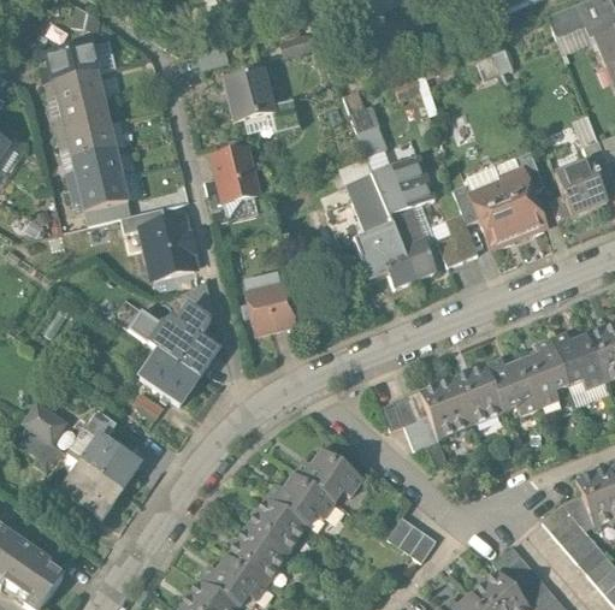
[(490,0),(496,13),(532,0),(490,0)]
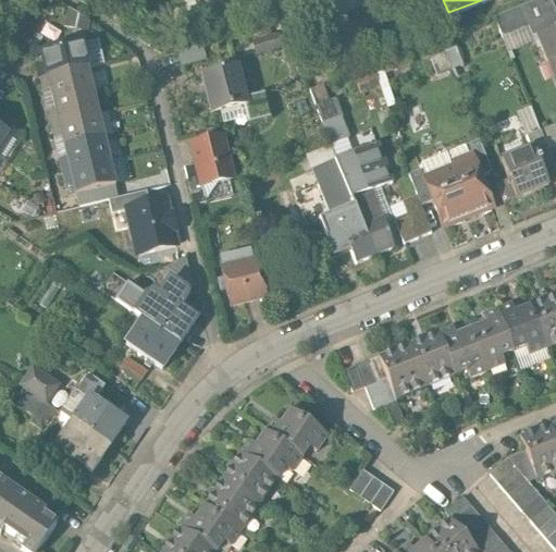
[(532,32),(538,29),(555,22),(555,4),(553,0),(529,0),(521,3),(529,22),(532,32)]
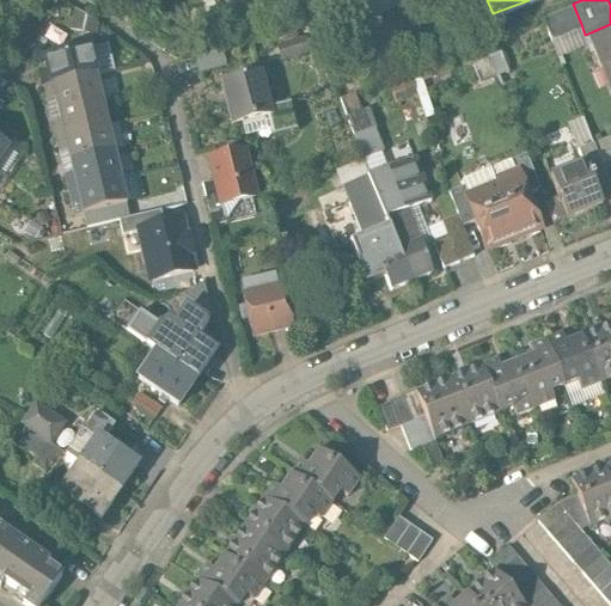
[(553,35),(581,24),(573,4),(544,14),(553,35)]
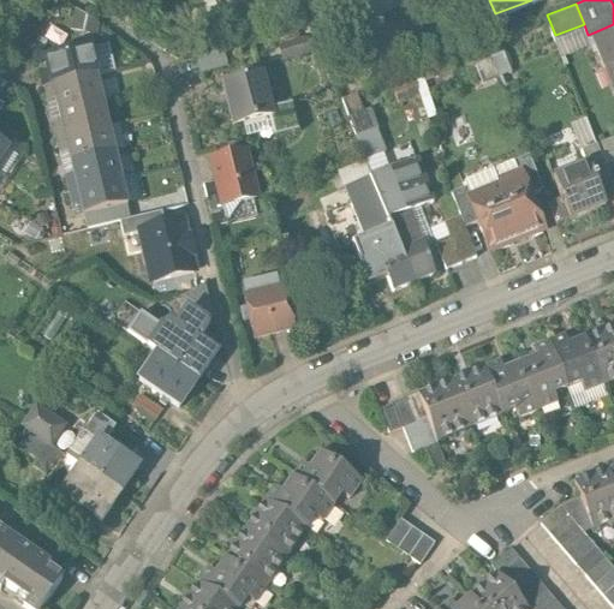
[(584,24),(555,35),(564,54),(597,42),(594,33),(588,35),(584,24)]
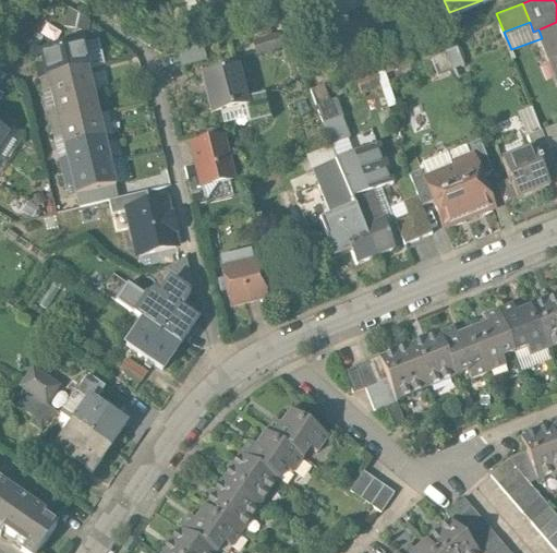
[(556,22),(539,29),(542,38),(556,76),(556,22)]
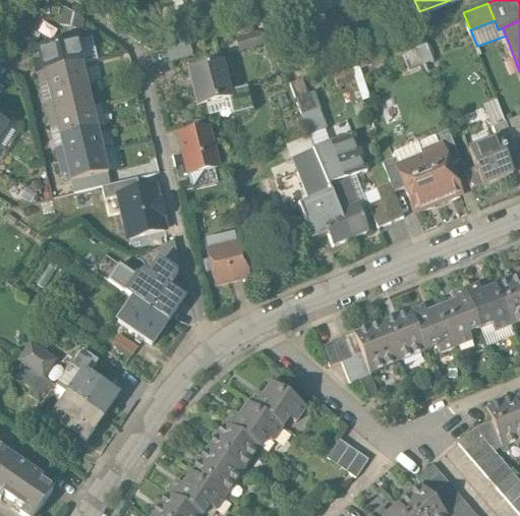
[(39,44),(44,66),(80,58),(74,36),(39,44)]
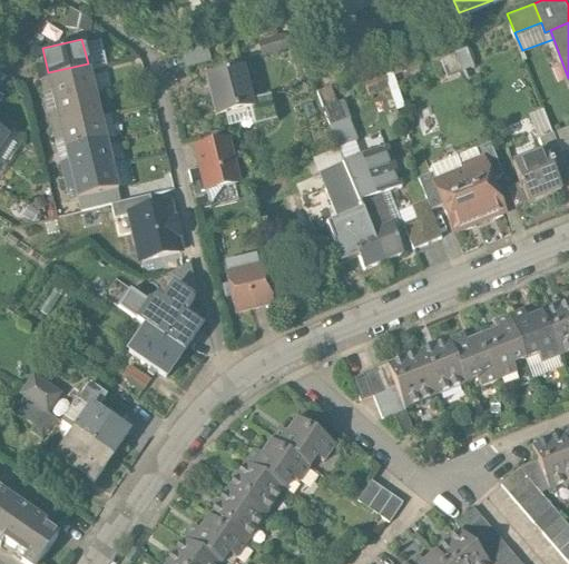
[(474,61),(467,42),(454,48),(455,49),(441,53),(448,71),(474,61)]
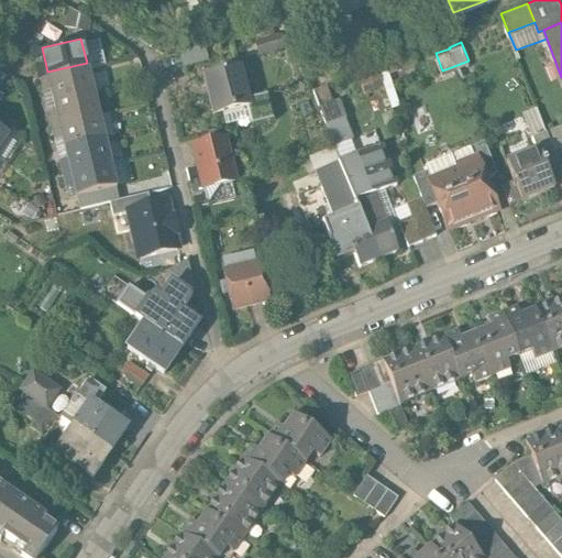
[(412,46),(376,61),(381,72),(417,57),(412,46)]
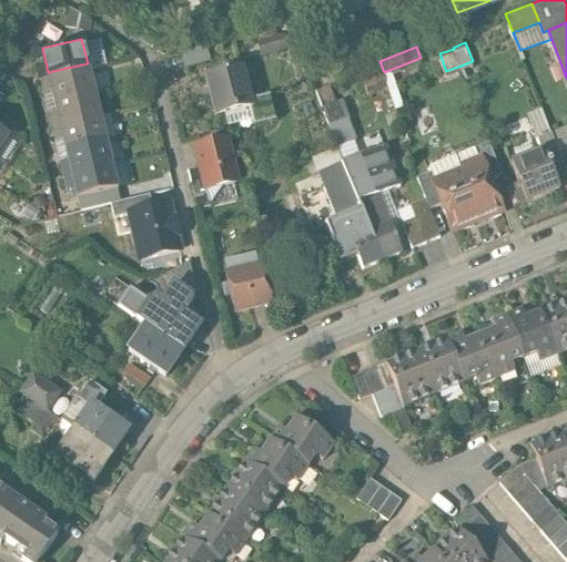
[(388,83),(384,72),(380,61),(361,69),(368,91),(388,83)]
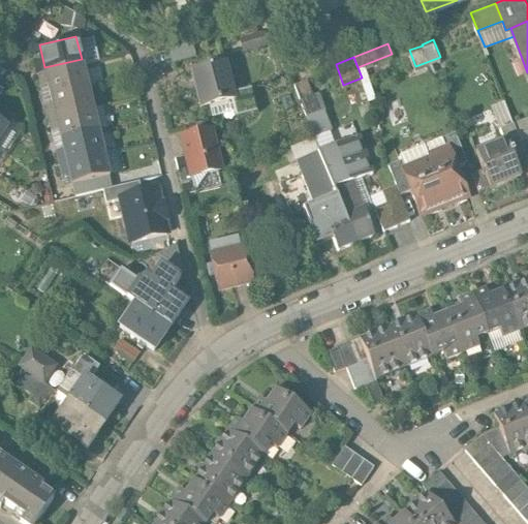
[(223,58),(191,66),(200,103),(233,95),(231,88),(223,58)]
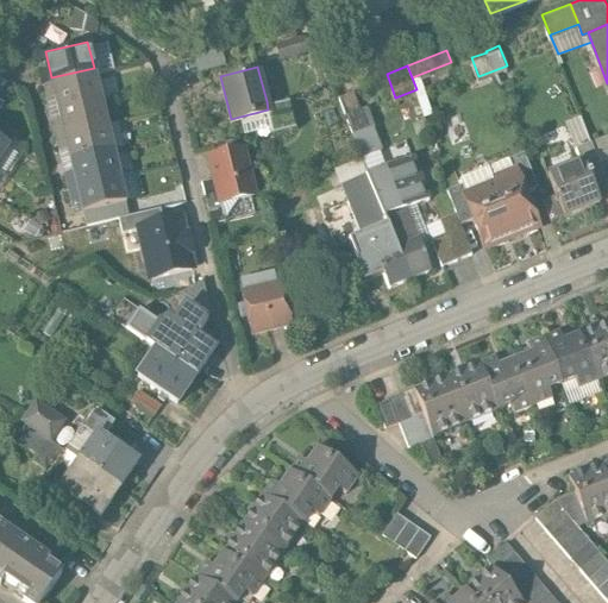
[(51,77),(58,104),(100,93),(94,68),(51,77)]
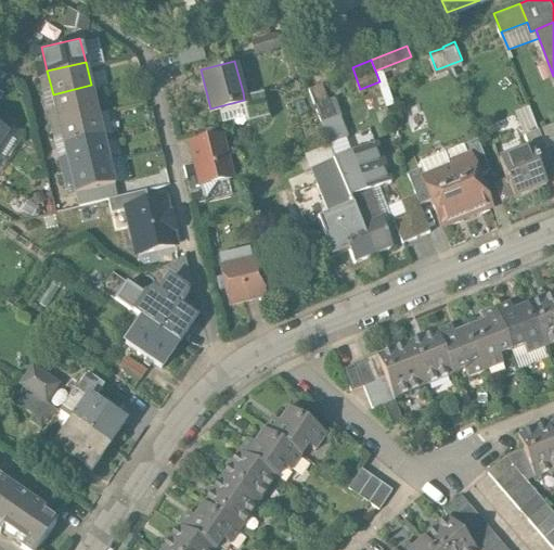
[(0,122),(15,131),(23,119),(0,104),(0,96),(9,82),(0,76),(0,122)]
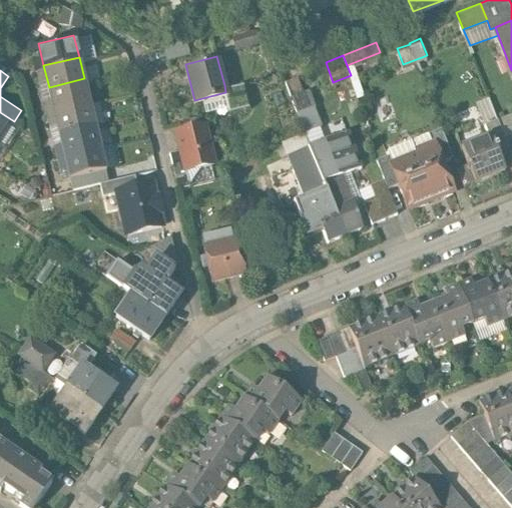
[(286,79),(291,92),(304,87),(298,74),(286,79)]
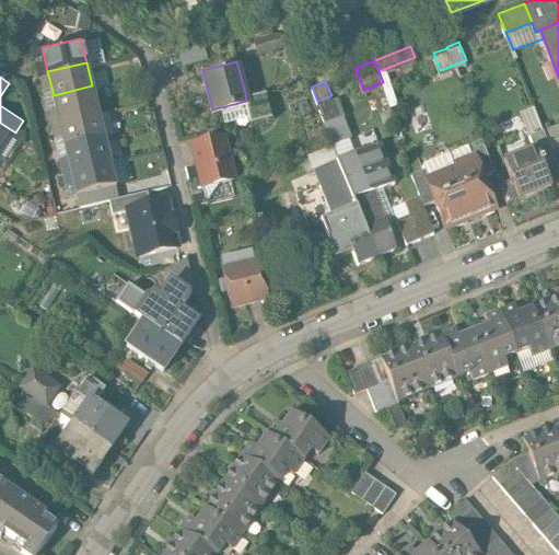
[(54,95),(59,119),(97,110),(92,85),(54,95)]
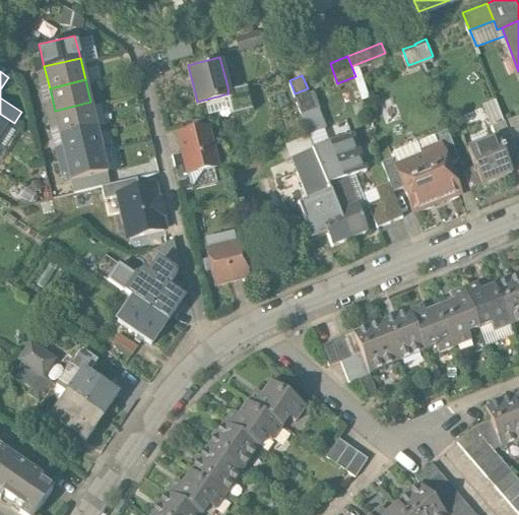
[(228,86),(229,93),(233,109),(252,105),(246,82),(228,86)]
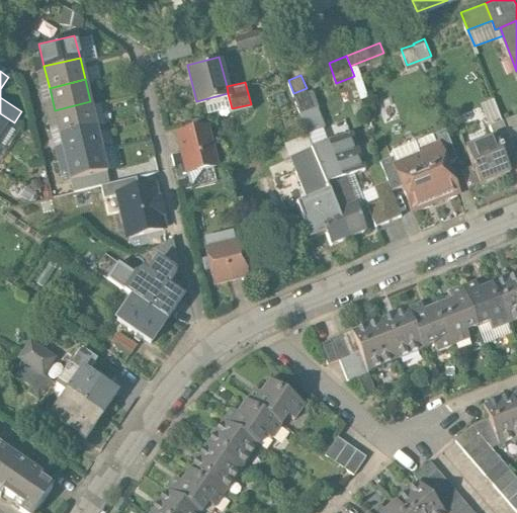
[(293,93),(315,146),(332,139),(326,124),(332,121),(330,115),(324,117),(312,86),(307,88),(293,93)]
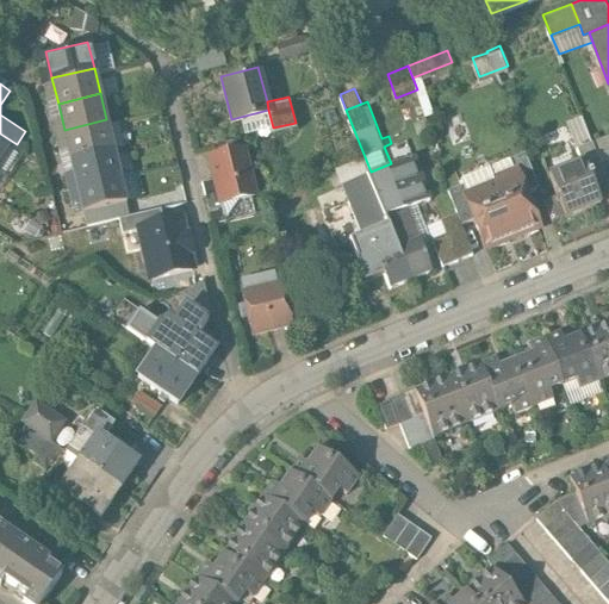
[(567,117),(578,143),(592,137),(582,111),(567,117)]
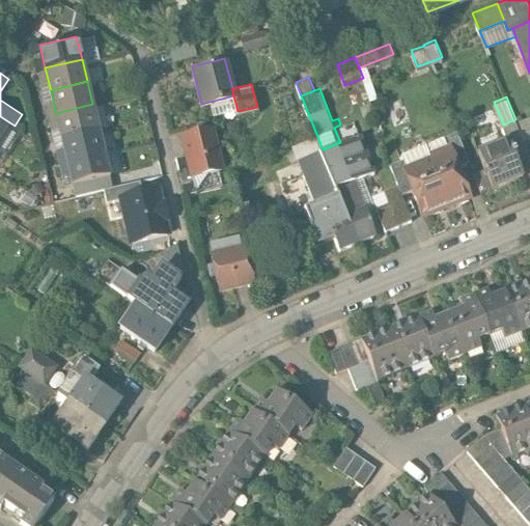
[(56,113),(61,136),(99,127),(92,104),(56,113)]
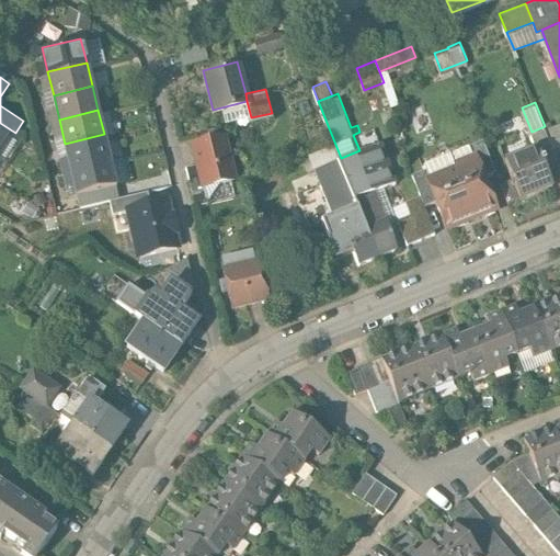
[(559,120),(545,126),(552,147),(559,144),(559,120)]
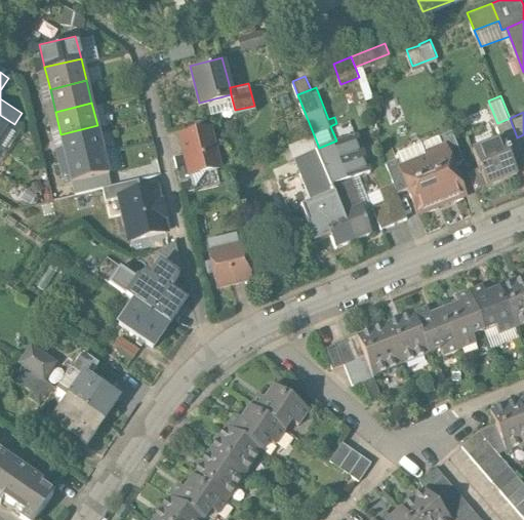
[(0,115),(0,141),(3,144),(14,124),(0,115)]
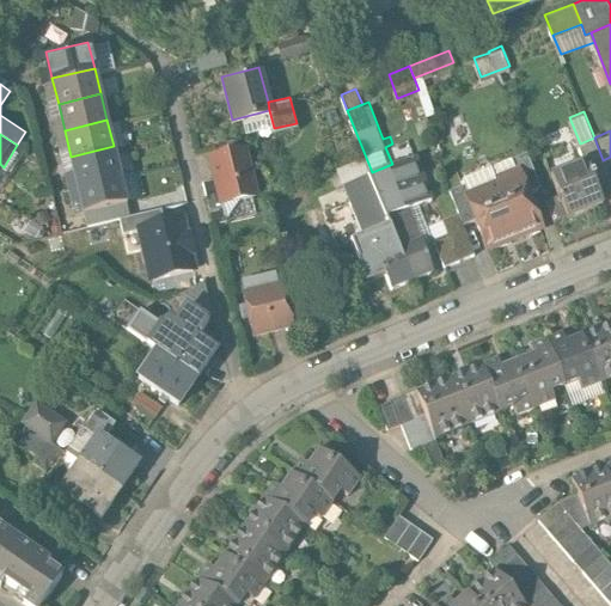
[(249,138),(207,147),(212,167),(201,170),(213,219),(258,208),(254,187),(261,185),(249,138)]
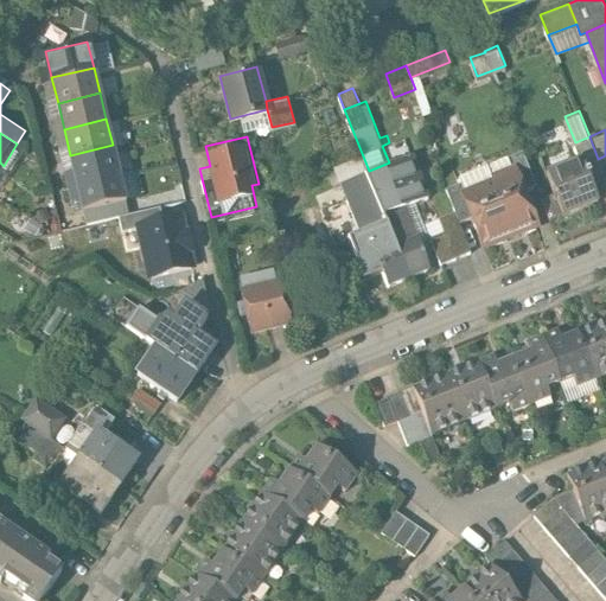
[(584,165),(598,159),(589,136),(575,142),(580,157),(584,165)]
